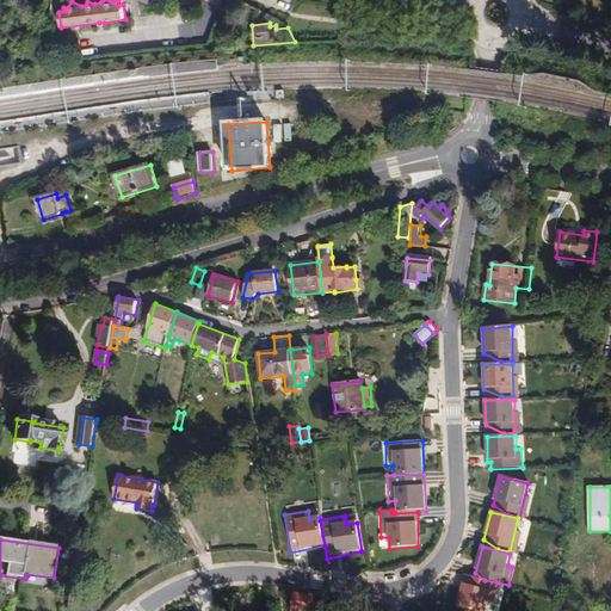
[(485,580),(462,575),(461,581),(463,582),(457,608),(470,610),(492,610),(498,582),(485,580)]
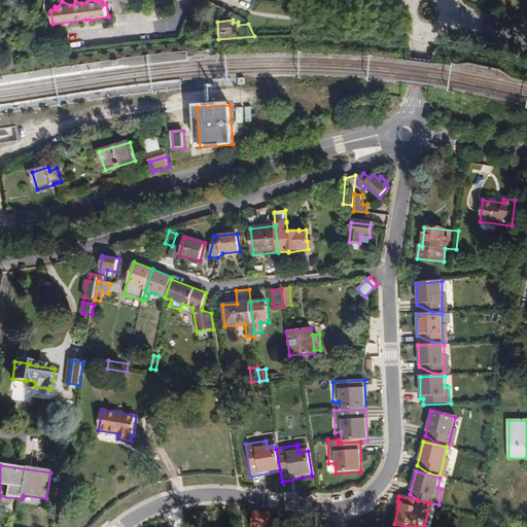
[(271,526),(273,516),(254,513),(252,526),(271,526)]
